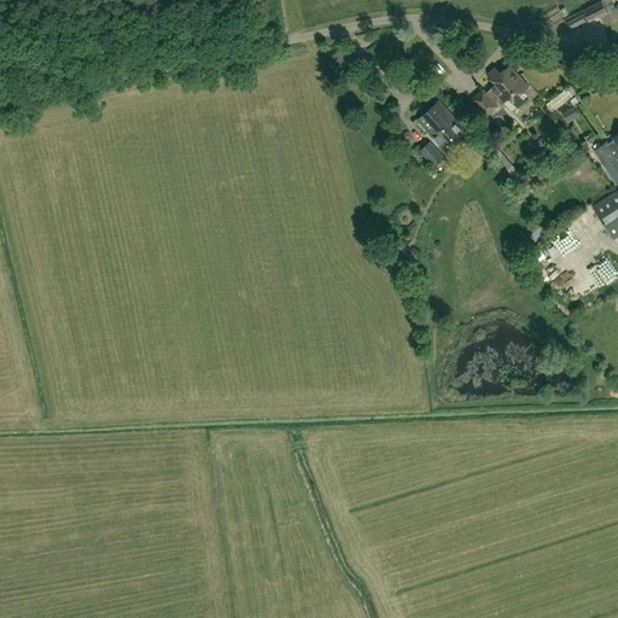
[(571,31),(601,16),(605,23),(617,17),(612,10),(616,9),(611,0),(602,0),(601,1),(601,0),(564,19),(571,31)]
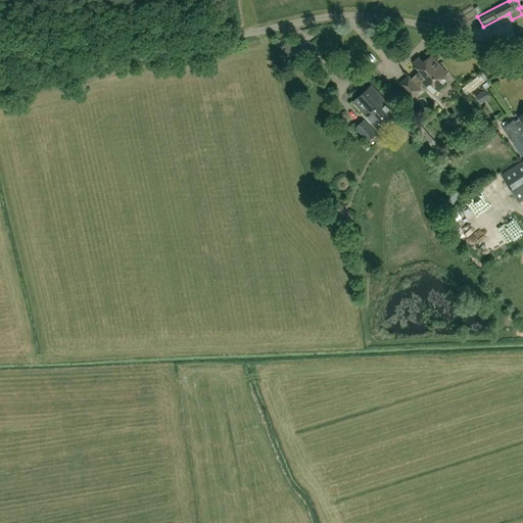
[(419,87),(419,86),(422,83),(426,88),(431,83),(437,91),(444,85),(440,80),(447,74),(431,54),(424,61),(420,56),(413,62),(420,70),(416,74),(417,75),(413,79),(409,75),(398,84),(412,99),(422,90),(419,87)]
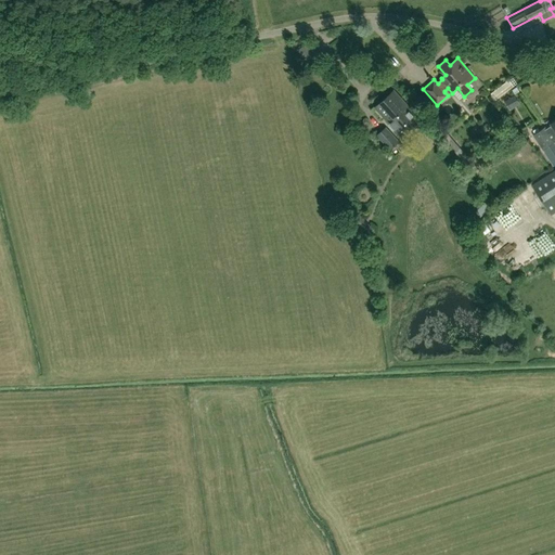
[(506,81),(490,93),(495,100),(511,88),(506,81)]
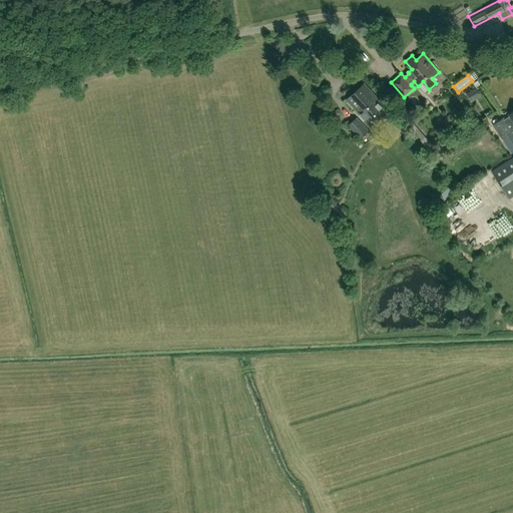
[(348,99),(373,127),(391,112),(381,101),(383,99),(379,95),(377,97),(366,84),(348,99)]
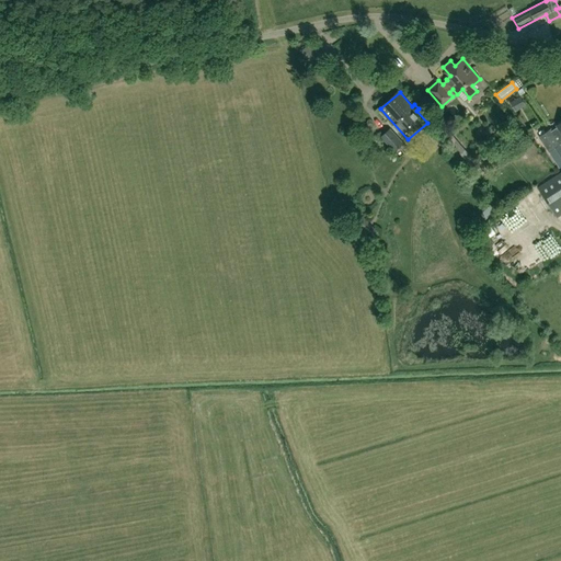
[(521,96),(511,102),(515,111),(525,105),(521,96)]
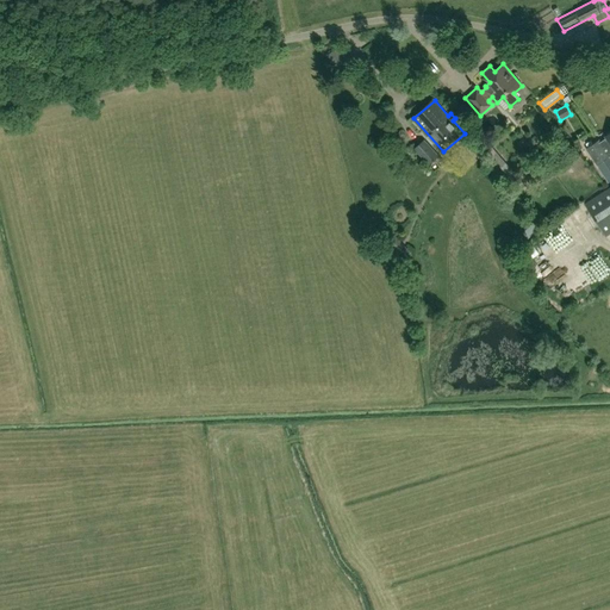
[(599,141),(586,149),(597,165),(607,157),(609,155),(609,143),(607,138),(604,139),(601,142),(599,141)]
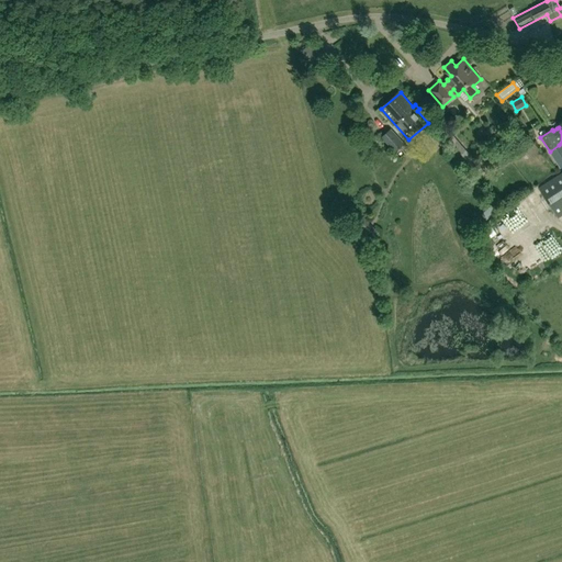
[(405,143),(391,128),(381,137),(395,153),(405,143)]
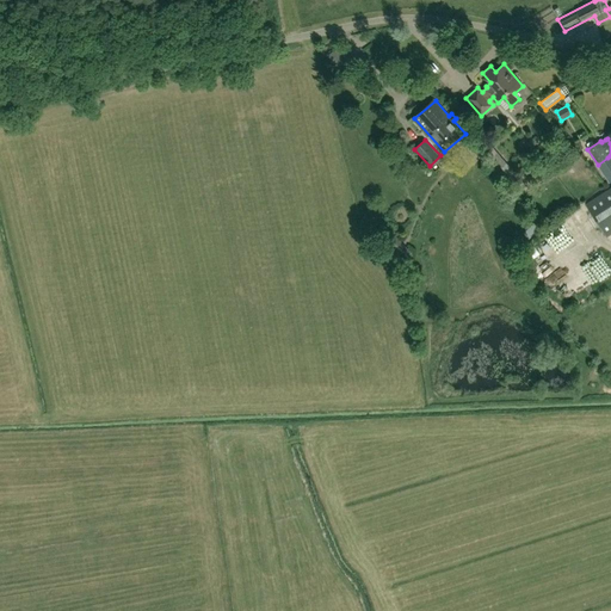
[(610,183),(610,162),(608,158),(598,165),(610,183)]
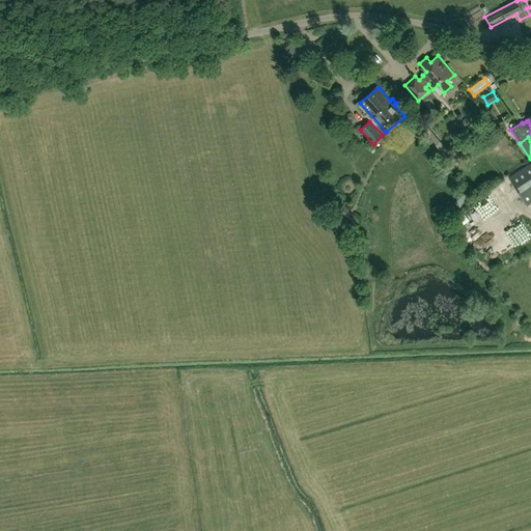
[(530,162),(508,177),(527,206),(530,203),(530,162)]
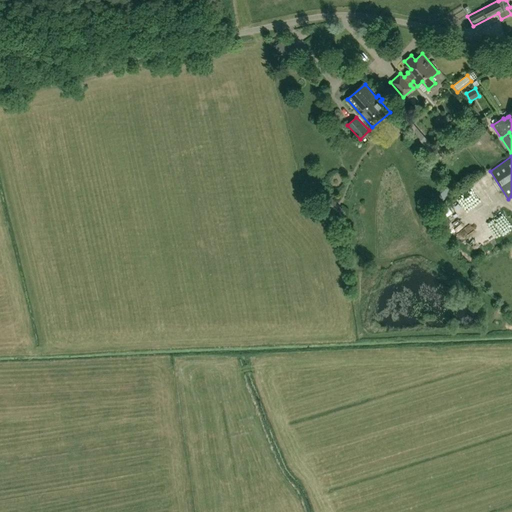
[(447,187),(439,194),(443,199),(451,191),(447,187)]
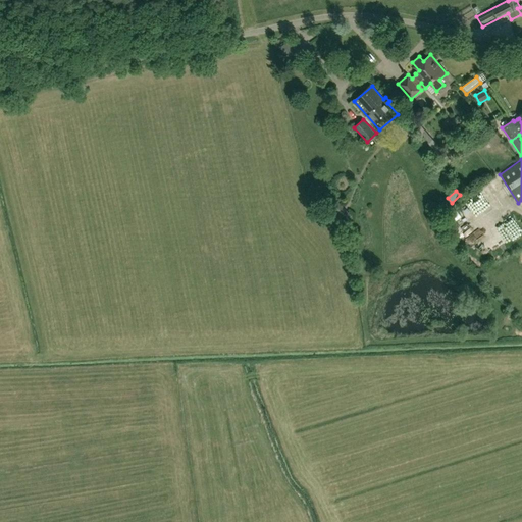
[(486,211),(482,202),(461,211),(466,220),(486,211)]
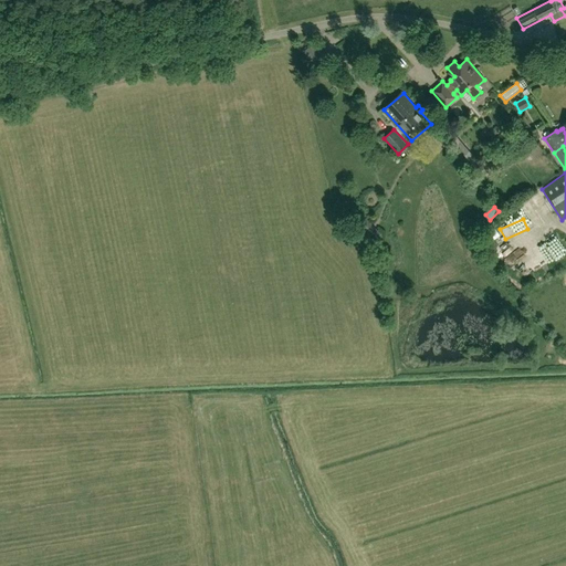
[(544,229),(509,249),(517,263),(523,260),(531,274),(565,253),(565,249),(557,234),(549,239),(544,229)]
